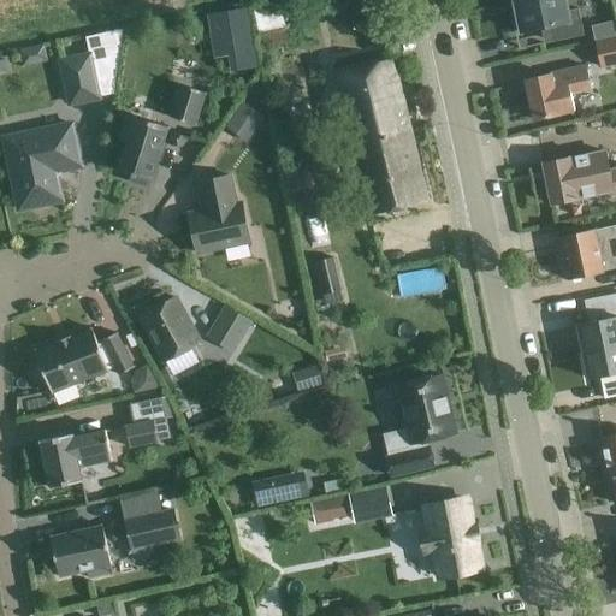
[(549,27),(552,42),(584,35),(578,9),(567,11),(563,0),(527,0),(515,3),(516,12),(511,13),(515,34),(549,27)]
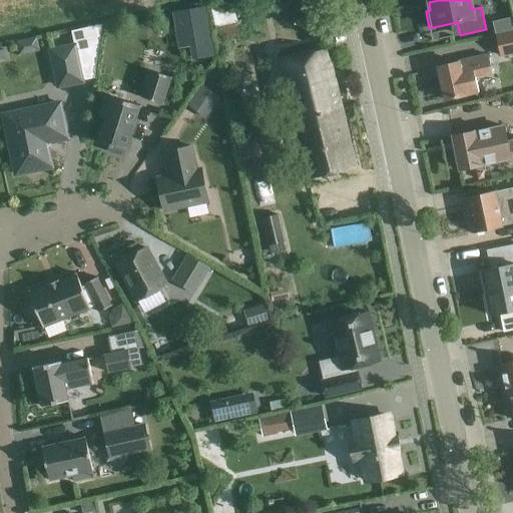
[(206,6),(172,12),(178,49),(188,47),(190,60),(214,56),(206,6)]
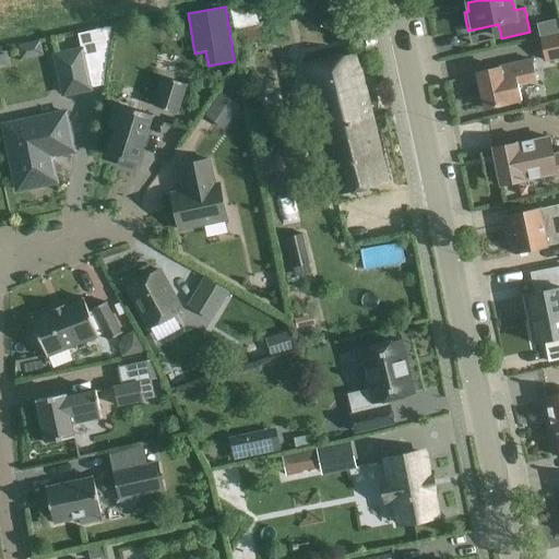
[(558,19),(545,22),(548,35),(558,32),(558,19)]
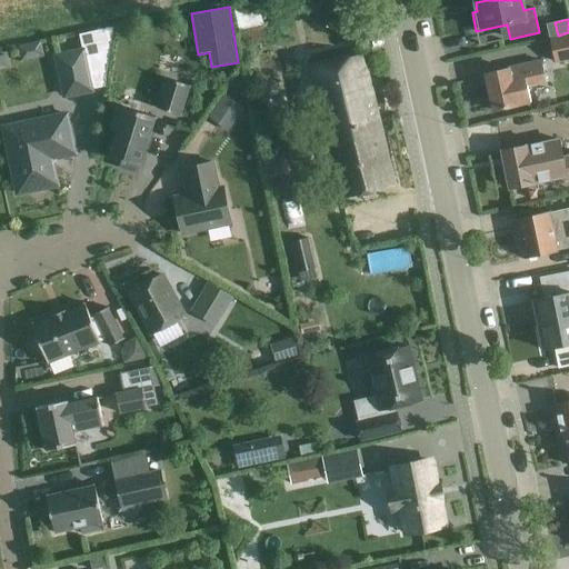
[(568,60),(568,38),(550,42),(555,65),(568,60)]
